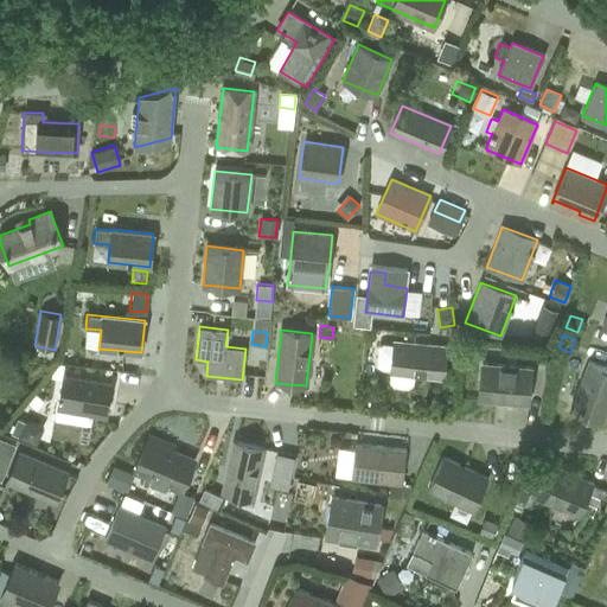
[(382,368),(389,369),(387,384),(391,388),(408,390),(413,387),(414,375),(443,378),(446,347),(394,342),(394,345),(384,344),(379,346),(377,365),(382,368)]
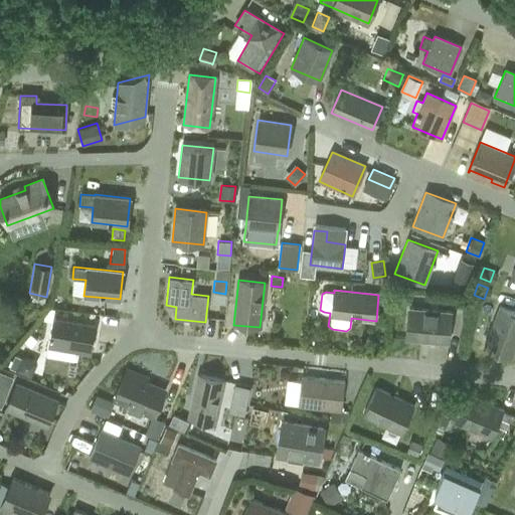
[(35,305),(26,310),(31,319),(40,315),(35,305)]
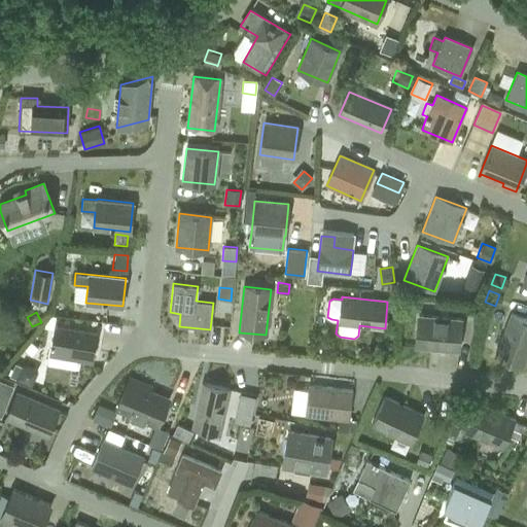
[(526,320),(511,314),(495,355),(523,365),(526,354),(526,320)]
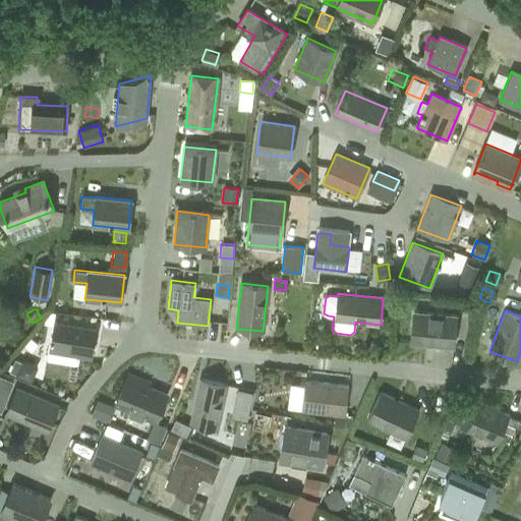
[(456,315),(413,311),(410,342),(454,346),(456,315)]
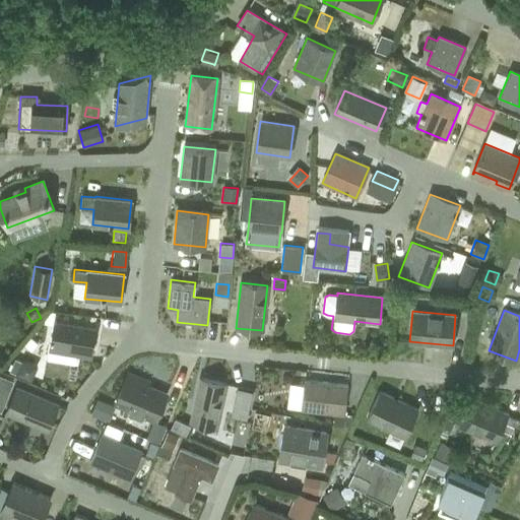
[(49,349),(91,356),(96,328),(53,321),(49,349)]
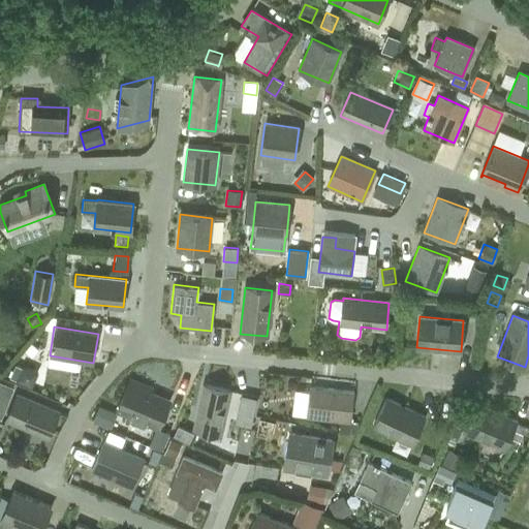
[(57,361),(56,370),(75,371),(76,363),(57,361)]
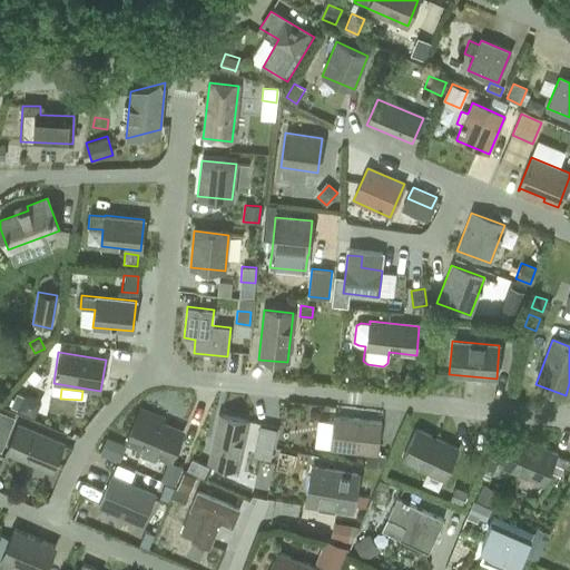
[(17,392),(10,405),(33,416),(40,401),(25,394),(23,396),(17,392)]
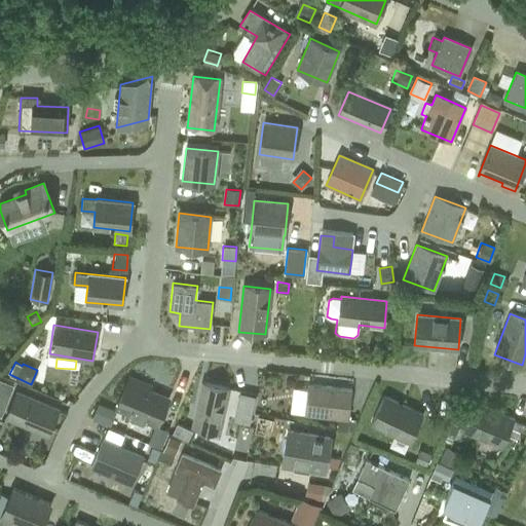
[(157,424),(168,400),(148,390),(150,387),(129,378),(116,408),(157,424)]
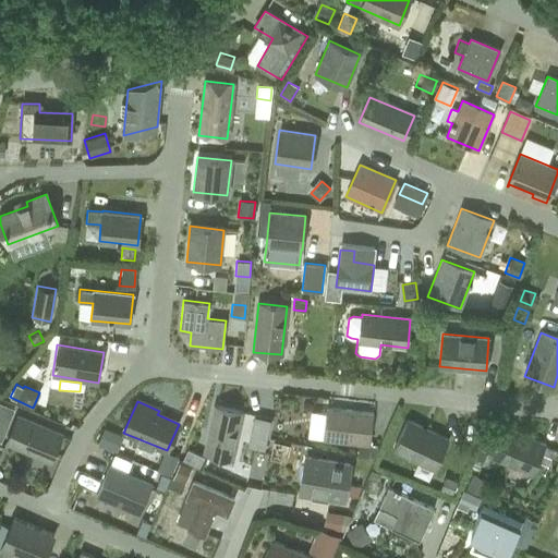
[(0,402),(0,437),(12,408),(0,402)]
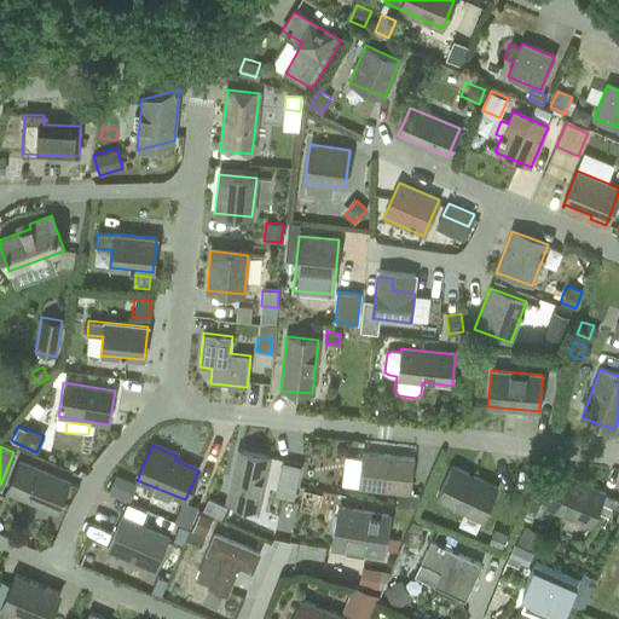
[(224,502),(227,503),(258,510),(268,457),(239,450),(235,450),(224,502)]
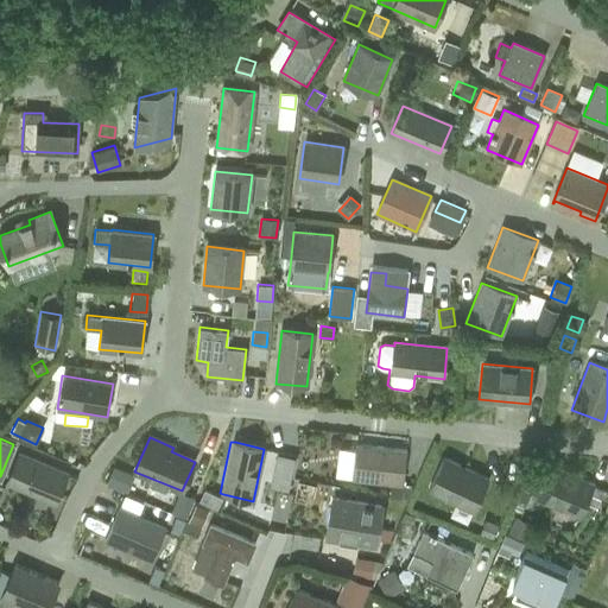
[(352,479),(403,485),(406,451),(356,445),(352,479)]
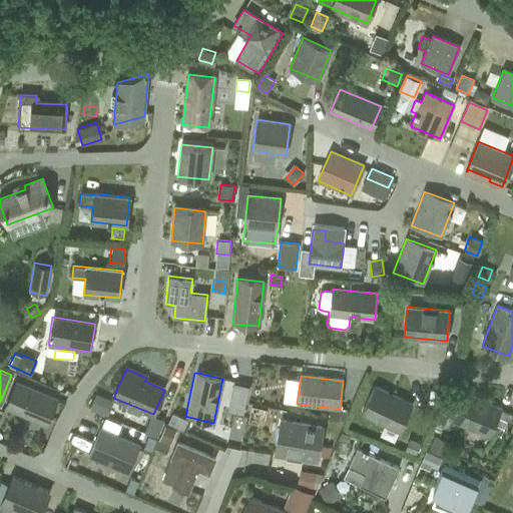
[(5,407),(47,424),(57,401),(15,383),(5,407)]
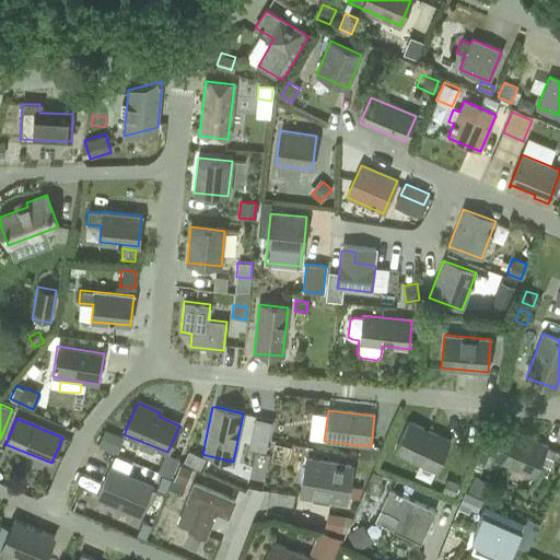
[(255,418),(252,433),(267,436),(270,421),(255,418)]
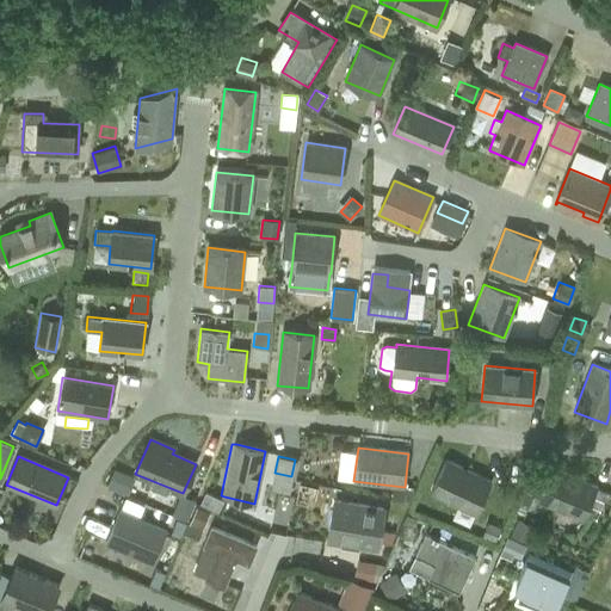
[(476,513),(481,504),(491,482),(445,461),(434,482),(431,492),(476,513)]
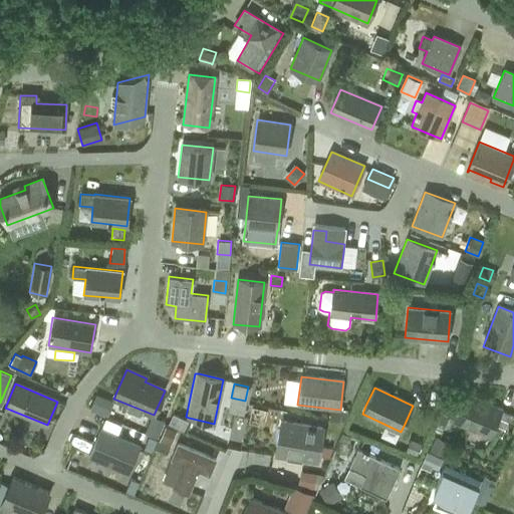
[(452,420),(491,437),(502,410),(463,393),(452,420)]
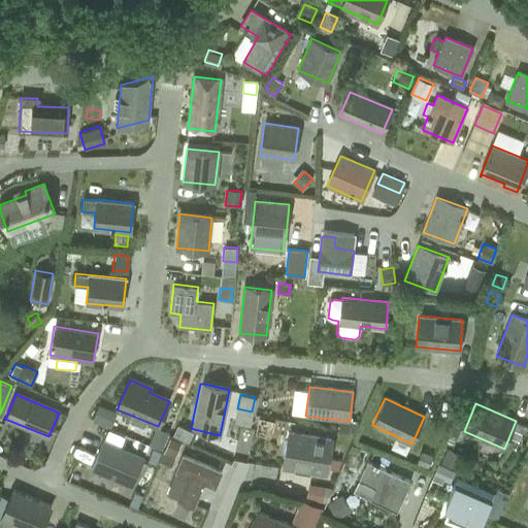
[(99,404),(92,421),(109,428),(117,413),(99,404)]
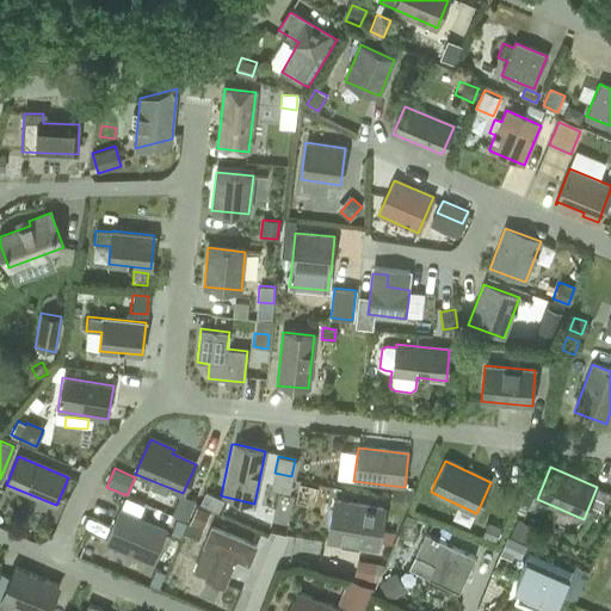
[(207,489),(201,503),(217,510),(223,498),(207,489)]
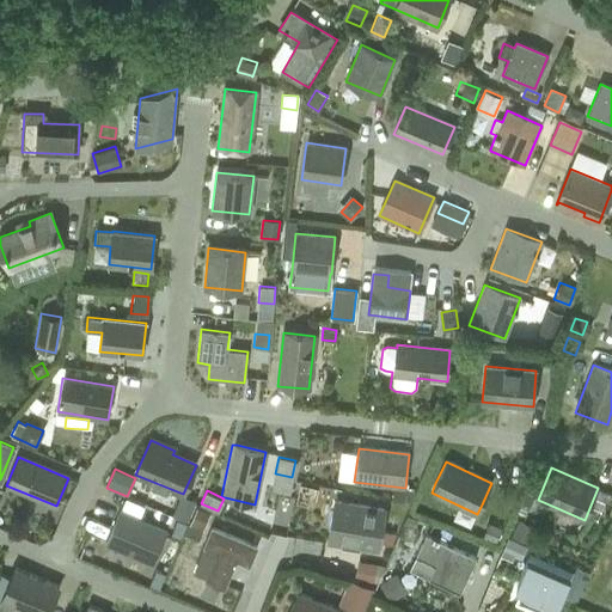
[(330,539),(377,548),(383,509),(336,501),(330,539)]
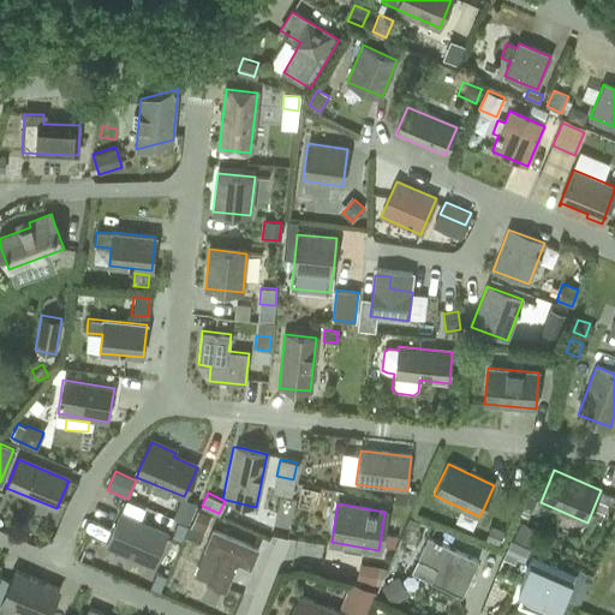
[(197,509),(185,537),(198,543),(202,535),(209,517),(210,515),(197,509)]
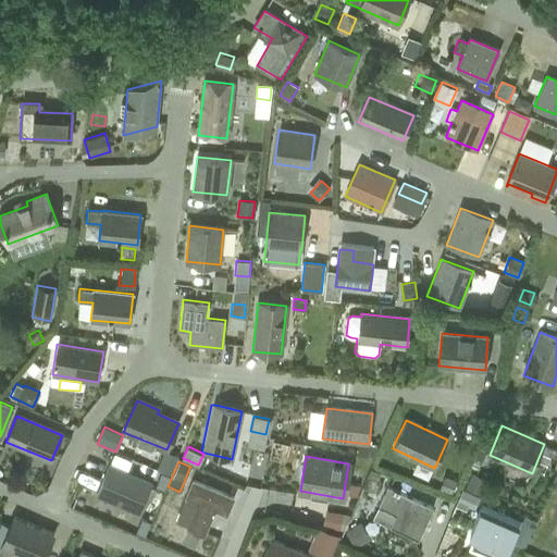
[(151,484),(108,467),(96,495),(139,512),(151,484)]
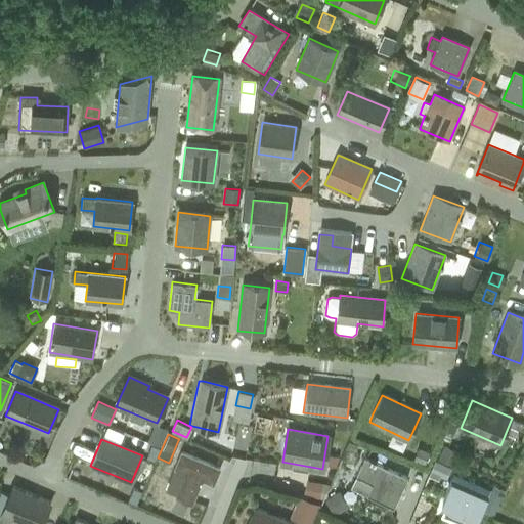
[(452,466),(459,453),(443,445),(437,459),(452,466)]
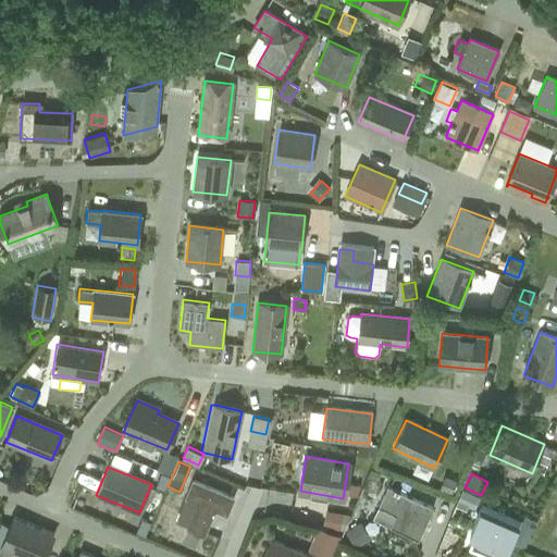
[(444,477),(440,487),(452,493),(456,482),(444,477)]
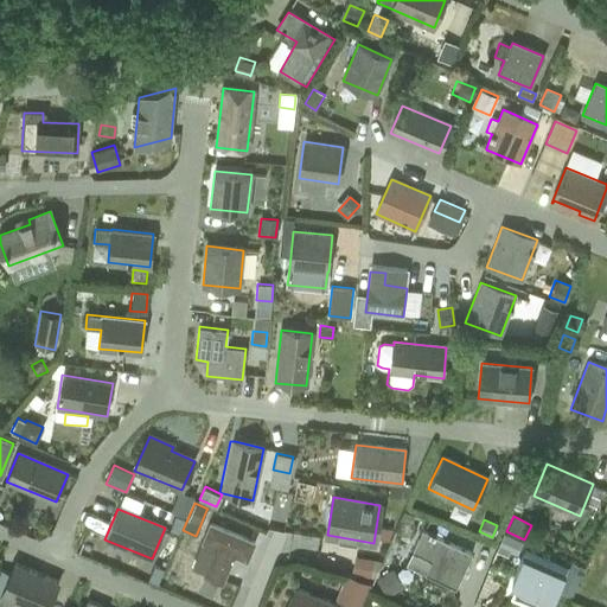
[(210,524),(203,542),(216,548),(204,575),(223,582),(234,555),(247,561),(254,542),(210,524)]
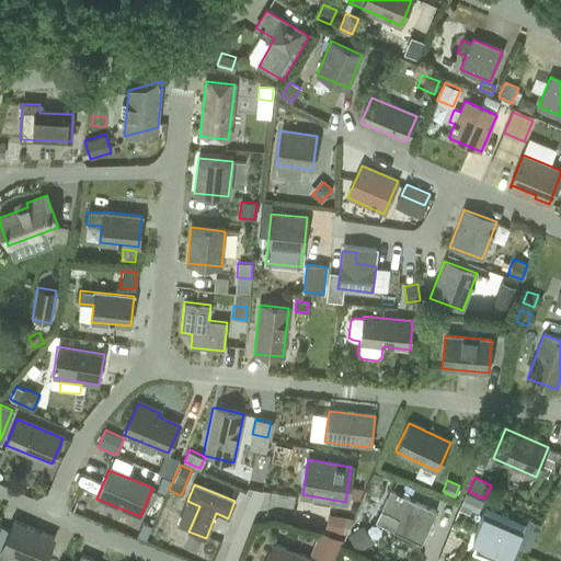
[(353,488),(351,497),(359,500),(362,489),(353,488)]
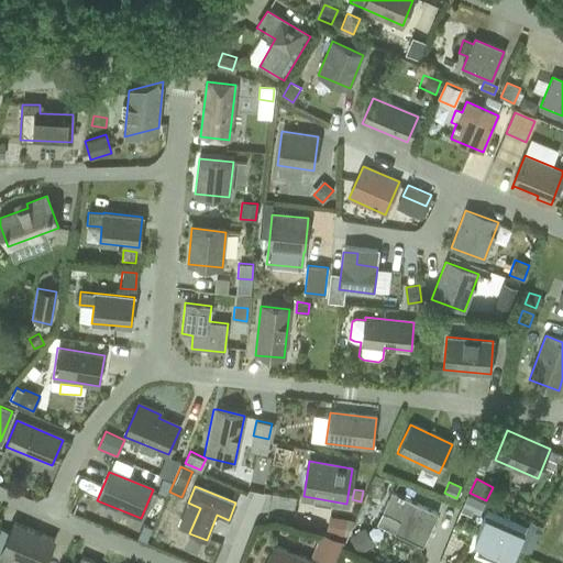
[(438,514),(392,492),(383,511),(399,520),(394,532),(422,545),(438,514)]
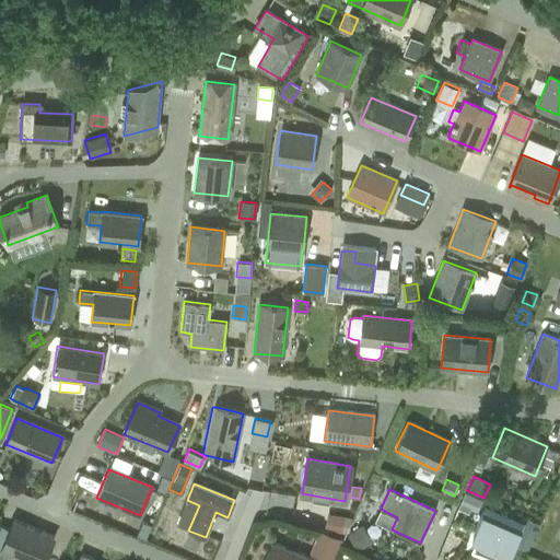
[(465,491),(457,509),(469,514),(471,509),(478,512),(482,499),(465,491)]
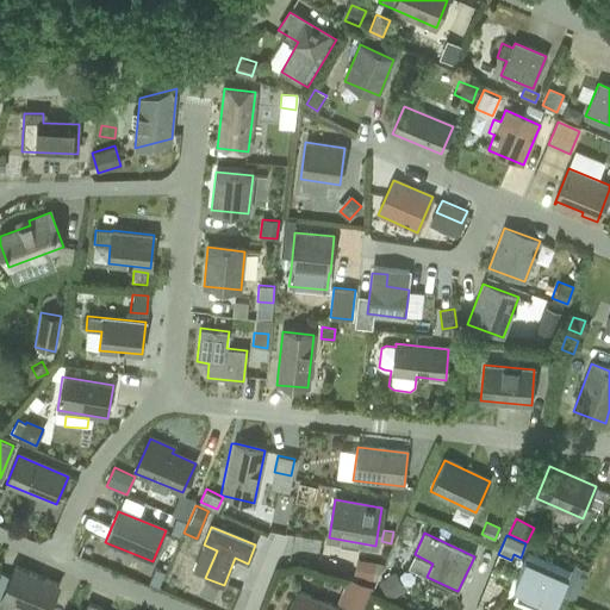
[(520,584),(514,598),(539,609),(553,609),(567,577),(526,558),(517,574),(523,577),(520,584)]
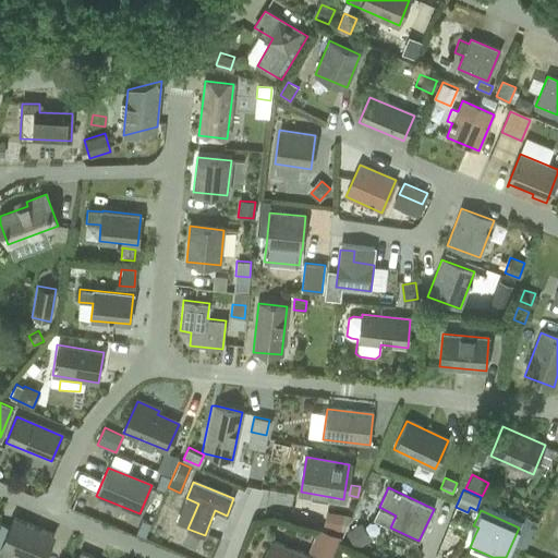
[(326,511),(324,528),(340,531),(342,514),(326,511)]
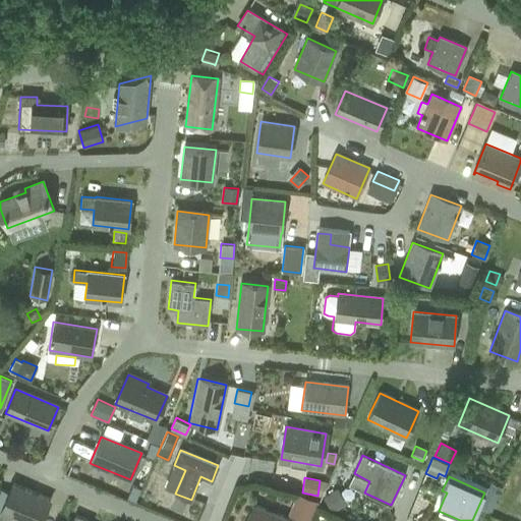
[(0,488),(0,520),(41,520),(42,519),(50,500),(13,483),(12,483),(8,493),(0,488)]
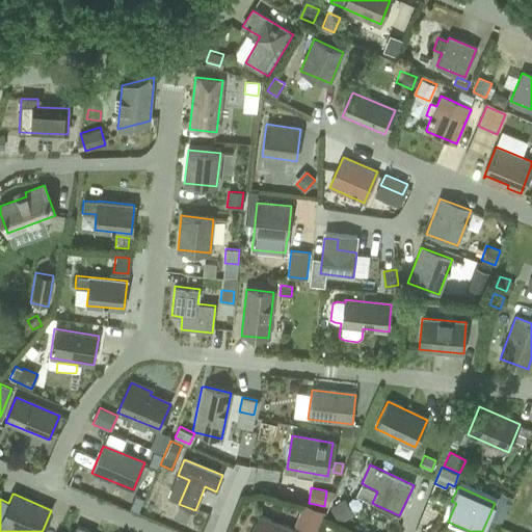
[(498,498),(489,516),(501,522),(509,503),(498,498)]
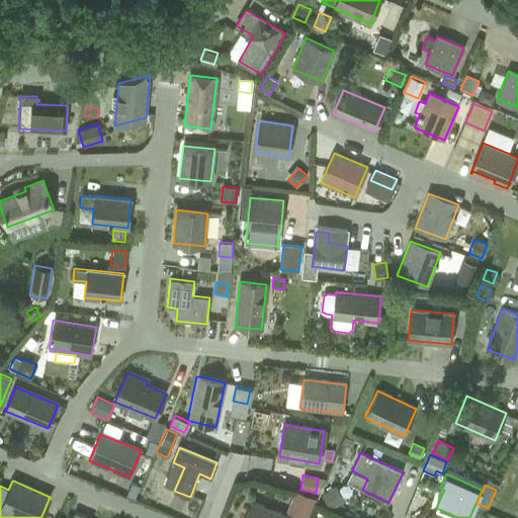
[(333,488),(321,496),(329,509),(341,501),(333,488)]
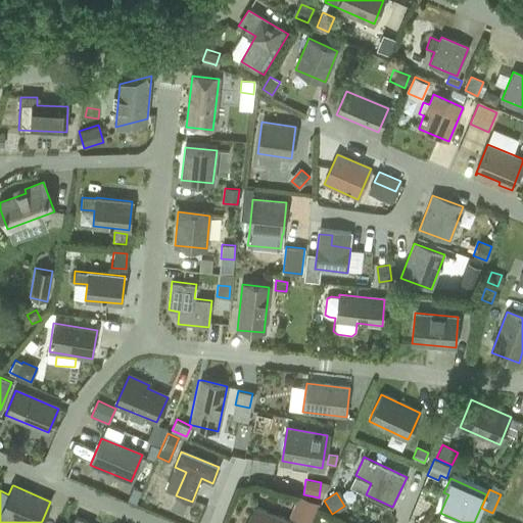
[(297,495),(293,505),(302,509),(297,520),(304,522),(310,522),(318,504),(297,495)]
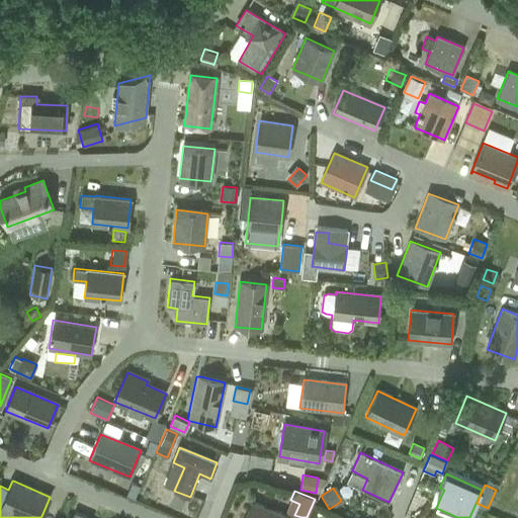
[(245,517),(289,517),(252,503),(245,517)]
